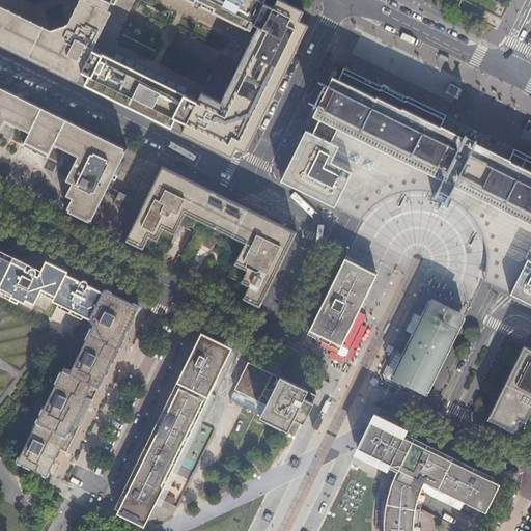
[(111,2),(107,0),(79,0),(71,18),(68,21),(53,27),(0,1),(0,42),(77,80),(78,78),(82,72),(93,47),(104,26),(114,5),(110,3),(111,2)]
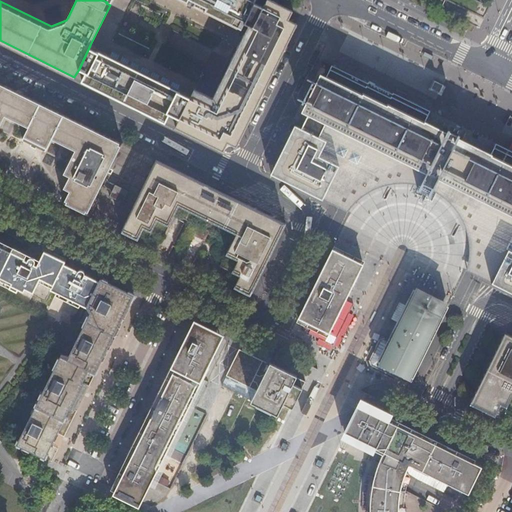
[(183,90),(169,114),(179,119),(175,127),(223,151),(227,143),(236,147),(298,20),(290,16),(294,8),(278,0),(267,0),(265,4),(256,0),(255,0),(246,17),(254,21),(246,38),(244,37),(213,101),(193,91),(192,94),(183,90)]
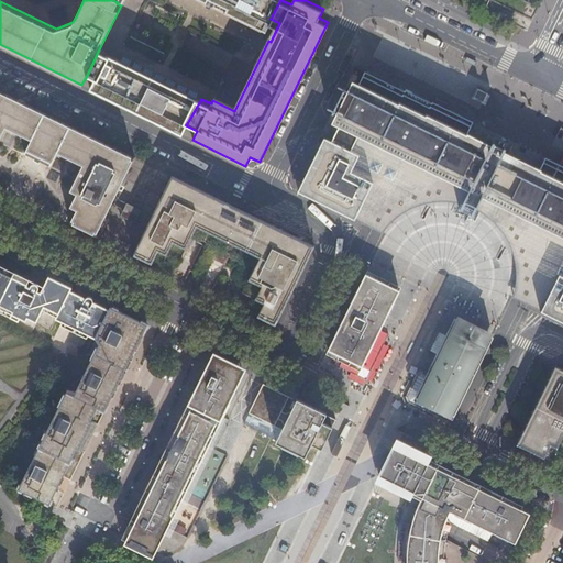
[(280,0),(203,0),(266,29),(271,19),(280,0)]
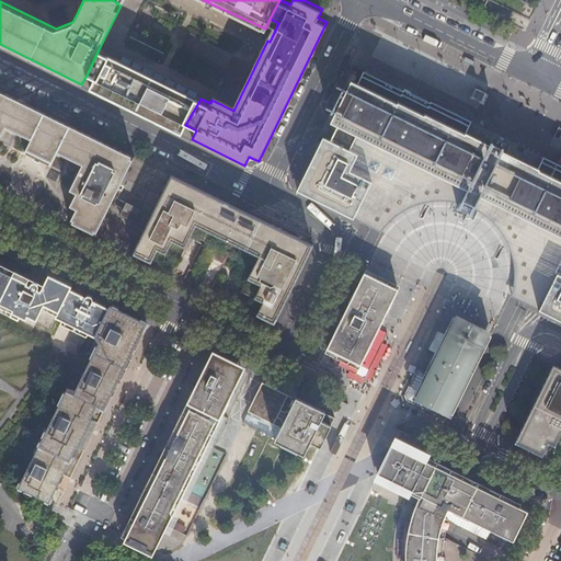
[(181,134),(185,125),(201,99),(202,96),(110,52),(109,54),(99,49),(87,76),(94,80),(90,89),(181,134)]
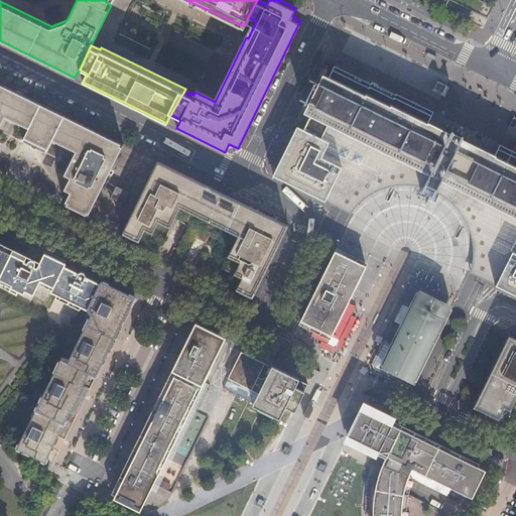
[(515,152),(508,148),(445,117),(441,116),(396,93),(395,94),(371,83),(371,84),(339,68),(334,66),(329,77),(323,74),(303,111),(310,115),(302,130),(299,128),(296,126),(295,128),(279,160),(277,165),(276,166),(348,202),(351,199),(355,195),(359,191),(363,189),(368,186),(372,184),(376,182),(380,181),(384,180),(388,179),(392,178),(396,177),(401,177),(408,162),(421,168),(429,172),(422,187),(419,192),(432,200),(434,194),(441,179),(466,190),(475,196),(468,210),(470,213),(472,217),(474,221),(476,224),(477,228),(479,232),(480,236),(481,242),(482,247),(482,252),(482,257),(482,262),(481,267),(515,284),(515,152)]
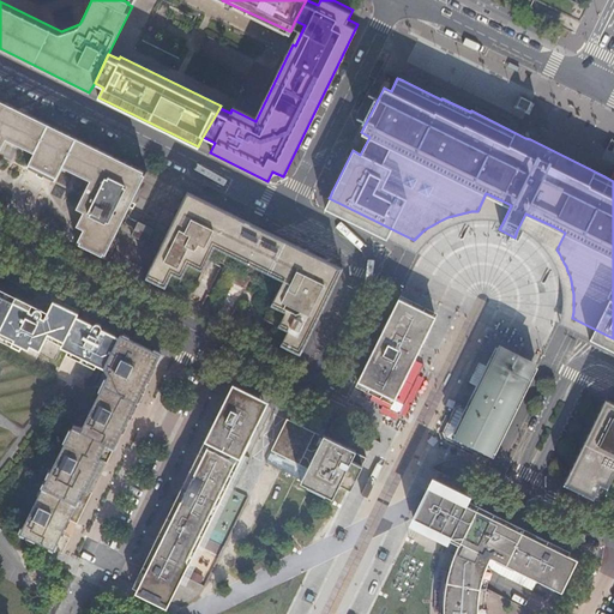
[(0,152),(6,140),(34,154),(26,167),(55,181),(61,168),(89,181),(76,209),(82,212),(76,227),(82,230),(76,244),(104,258),(148,173),(0,100),(0,152)]
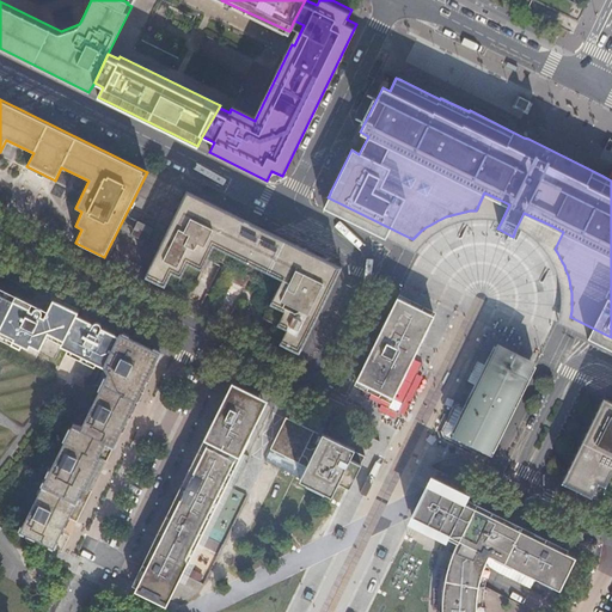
[(533,105),(520,99),(518,104),(515,109),(524,112),(528,115),(533,105)]
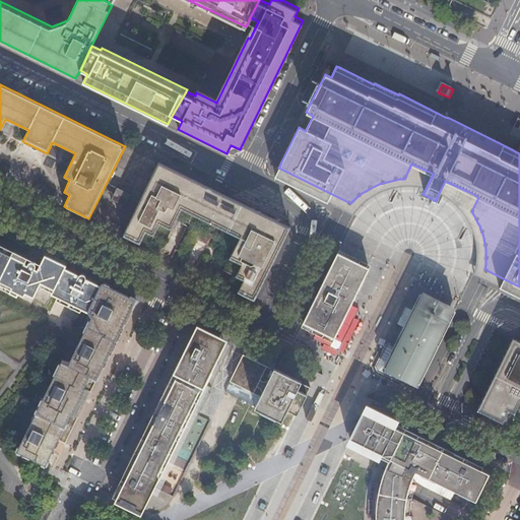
[(229,287),(254,301),(290,228),(282,223),(158,163),(123,236),(148,248),(154,236),(166,242),(178,217),(201,230),(211,235),(235,246),(223,270),(235,276),(229,287)]
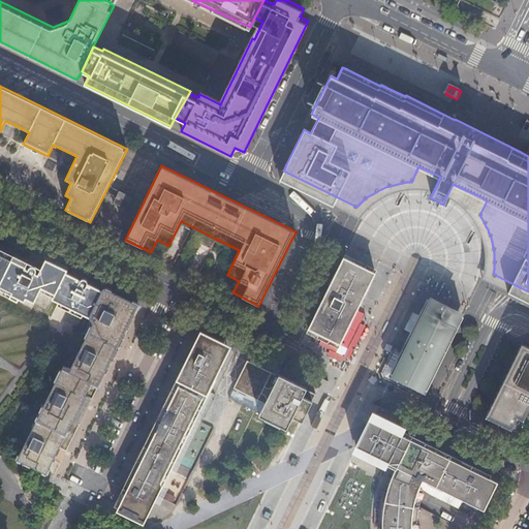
[(356,207),(283,170),(281,175),(279,180),(287,184),(333,206),(360,219),(367,211),(375,204),(391,195),(412,190),(433,192),(440,177),(418,166),(411,182),(406,182),(402,183),(398,184),(394,185),(390,186),(385,187),(381,189),(377,191),(372,194),(368,196),(364,199),(360,204),(356,207)]
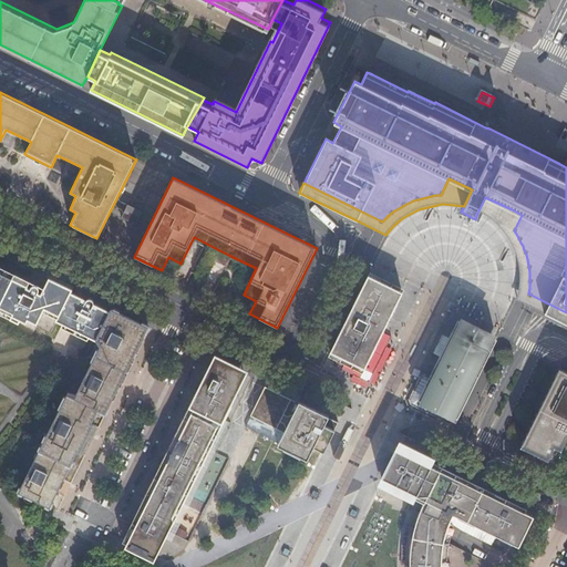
[(122,218),(136,225),(143,212),(129,205),(122,218)]
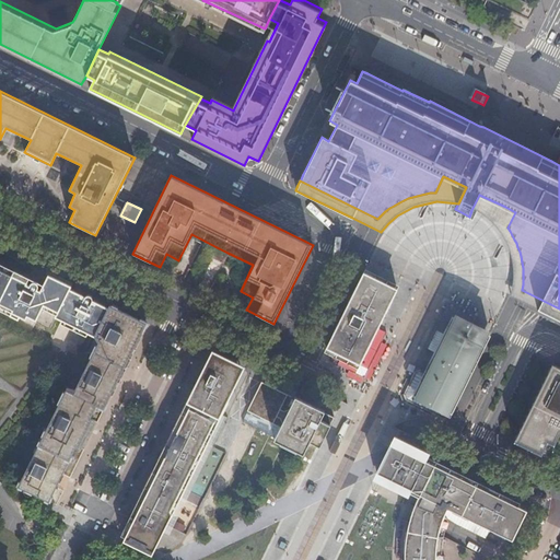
[(228,253),(217,247),(213,254),(224,259),(228,253)]
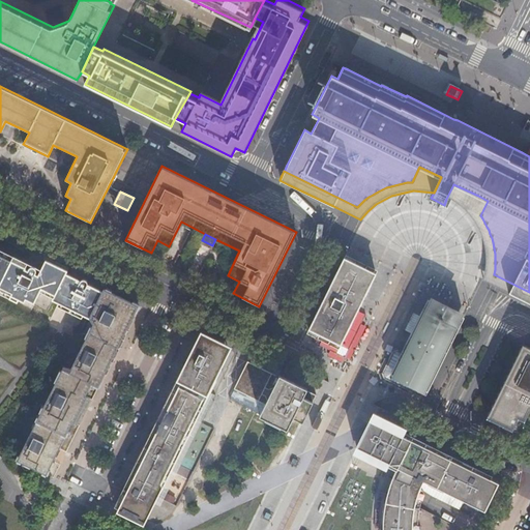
[(71,310),(88,317),(90,318),(102,292),(88,285),(88,284),(88,283),(87,282),(85,281),(84,280),(82,280),(81,280),(80,281),(66,273),(67,270),(46,260),(38,274),(35,272),(35,271),(35,269),(34,268),(33,267),(31,267),(30,267),(29,268),(27,269),(24,267),(25,266),(0,254),(0,295),(22,306),(26,299),(34,303),(39,292),(53,298),(52,300),(66,307),(71,310)]
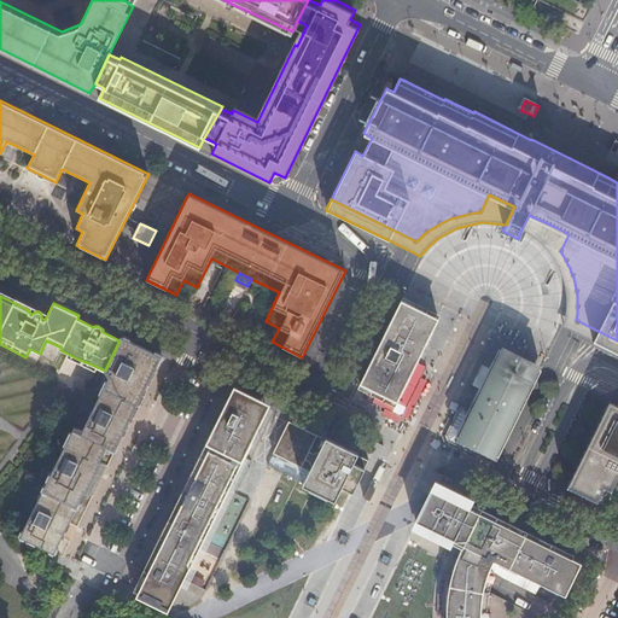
[(397,402),(417,363),(438,319),(430,315),(410,305),(401,301),(360,384),(377,392),(397,402)]
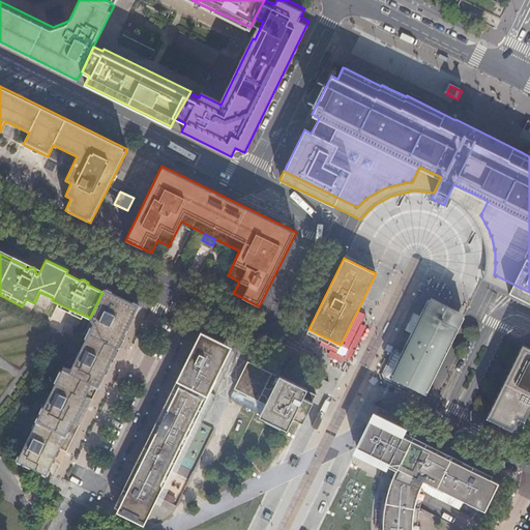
[(88,317),(89,318),(93,323),(71,367),(65,365),(19,461),(22,463),(22,464),(22,465),(22,466),(22,467),(23,469),(25,470),(26,471),(27,471),(29,471),(31,470),(32,469),(32,468),(42,473),(41,474),(46,476),(47,474),(50,476),(52,472),(50,471),(59,449),(77,415),(82,403),(92,383),(98,386),(139,305),(123,298),(104,289),(102,292),(90,318),(88,317)]
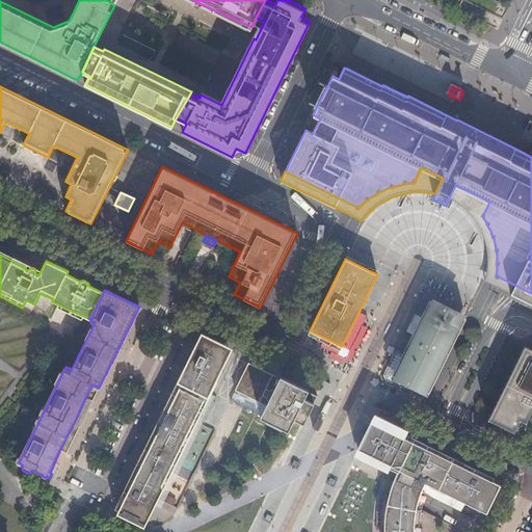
[(430,303),(446,311),(450,303),(445,301),(441,299),(427,292),(420,307),(419,310),(416,315),(423,318),(430,303)]
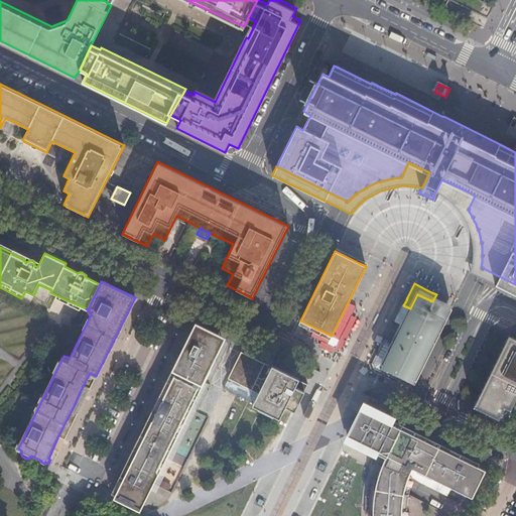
[(415,378),(448,309),(432,301),(417,294),(410,308),(401,326),(392,345),(384,362),(415,378)]
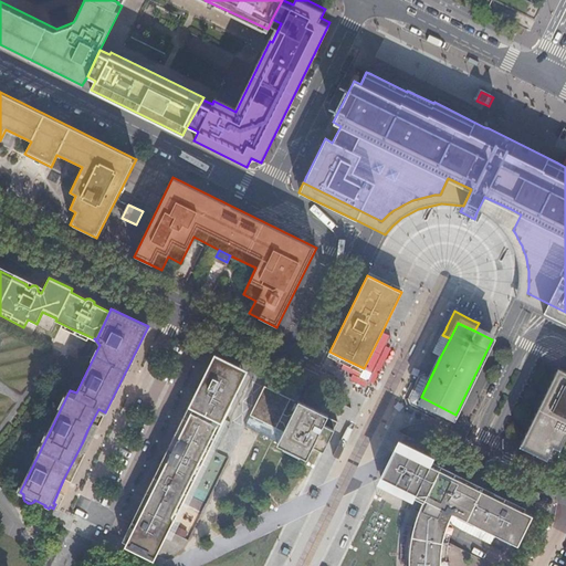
[(389,336),(381,333),(364,368),(345,359),(341,369),(367,383),(389,336)]
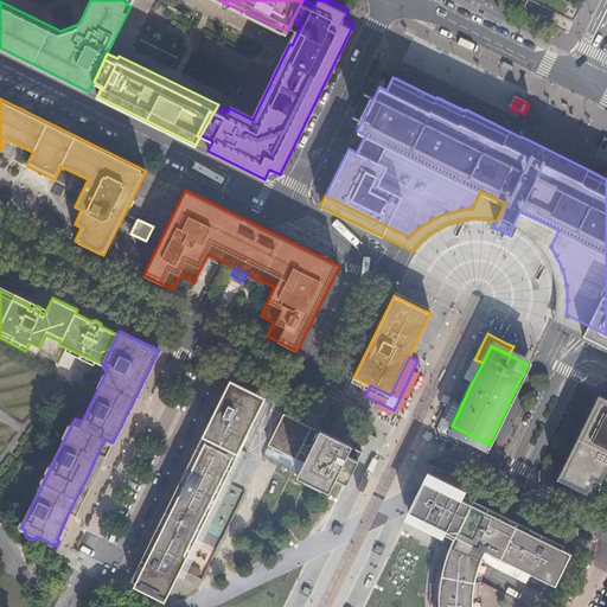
[(472,383),(483,363),(473,358),(462,378),(472,383)]
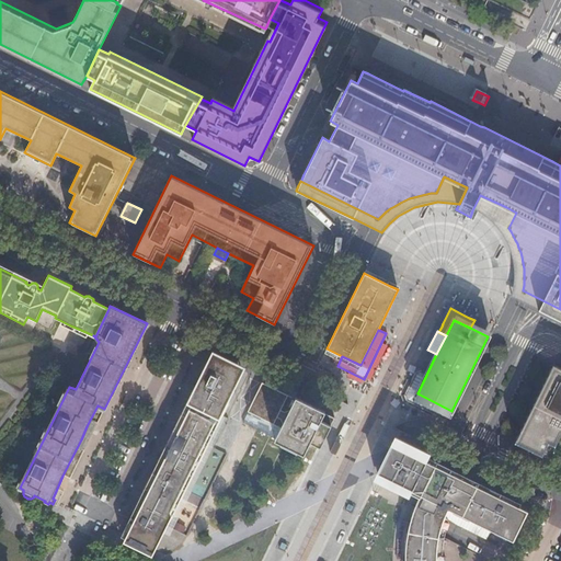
[(121,536),(150,551),(159,534),(161,535),(236,386),(232,385),(242,366),(213,351),(121,536)]
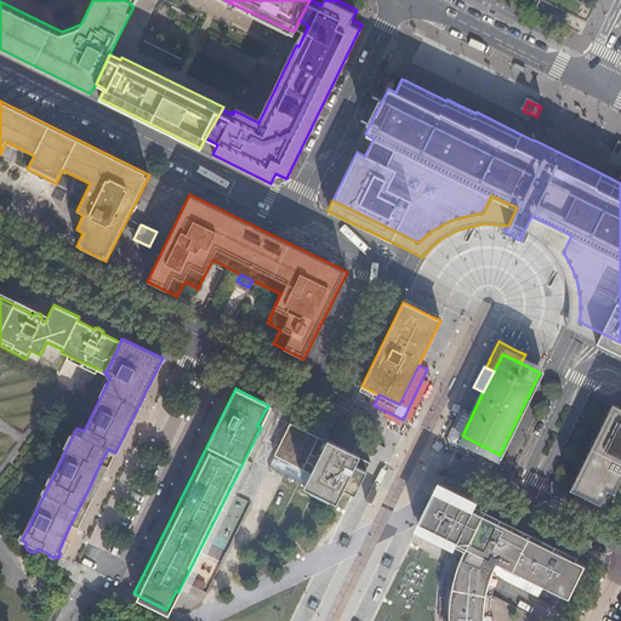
[(358,393),(351,388),(347,397),(354,400),(358,393)]
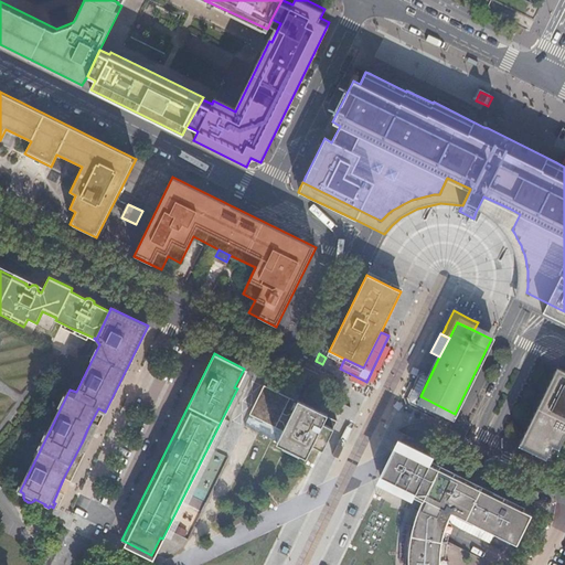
[(564,370),(556,366),(518,446),(520,447),(547,460),(554,447),(561,450),(564,441),(564,370)]
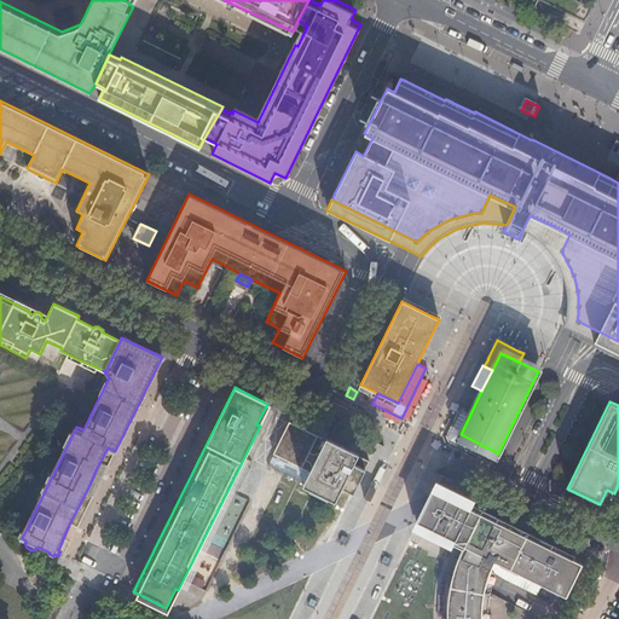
[(461,434),(470,414),(464,411),(460,412),(447,437),(450,441),(490,461),(495,460),(498,453),(461,434)]
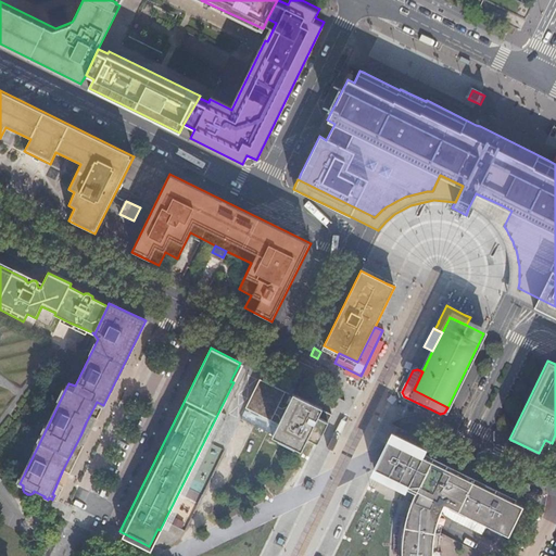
[(272,436),(301,451),(307,438),(317,443),(328,421),(331,414),(321,409),(321,407),(307,401),(293,393),(292,394),(276,387),(260,379),(245,407),(258,414),(278,424),(272,436)]
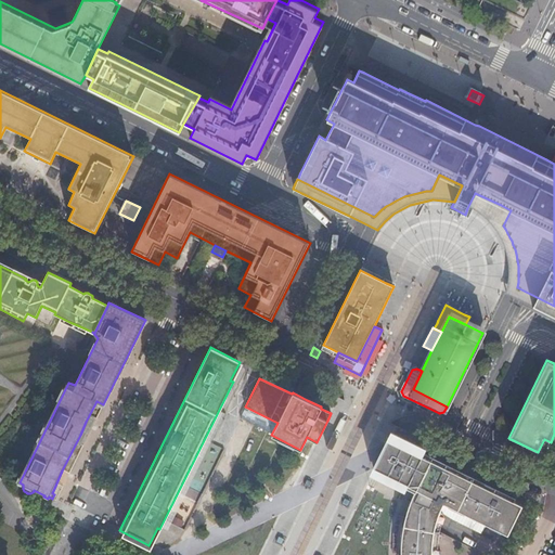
[(331,438),(325,448),(331,451),(333,446),(336,440),(331,438)]
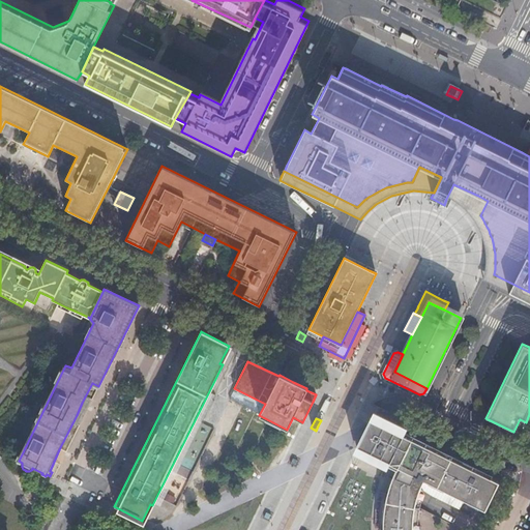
[(411,440),(371,420),(356,447),(364,451),(363,453),(395,470),(392,480),(390,491),(388,503),(387,516),(388,527),(387,529),(417,529),(418,525),(418,518),(419,510),(421,500),(422,499),(423,494),(423,493),(423,492),(422,490),(419,488),(423,480),(464,500),(478,507),(492,479),(437,452),(434,458),(409,445),(411,440)]
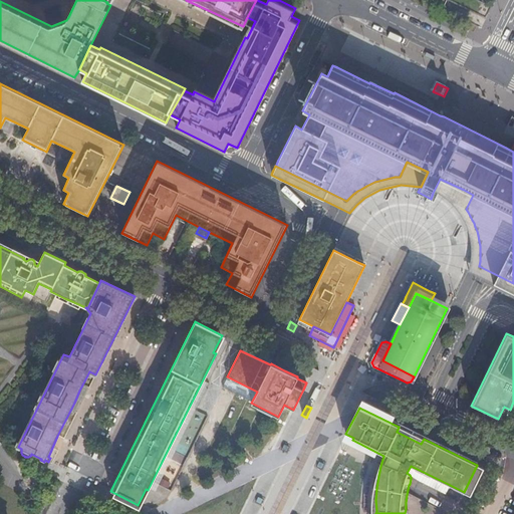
[(450,485),(411,466),(407,473),(410,475),(419,481),(445,494),(450,485)]
